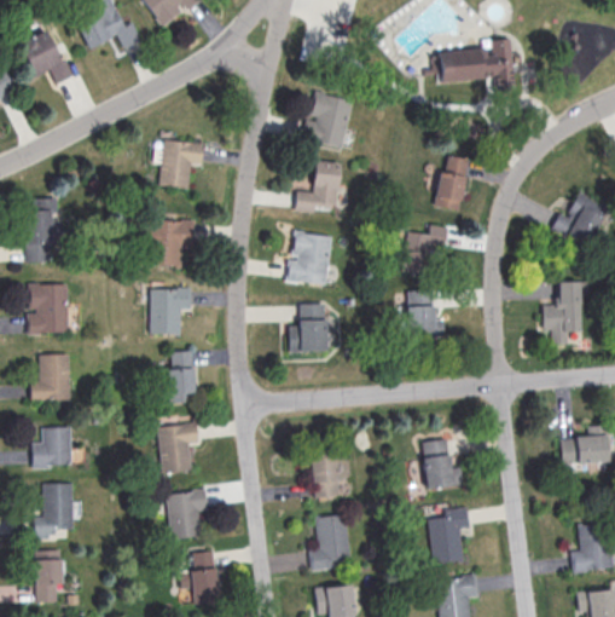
[(97,0),(111,0),(125,27),(134,22),(143,40),(125,50),(117,35),(91,48),(80,26),(96,18),(88,5),(97,0)]
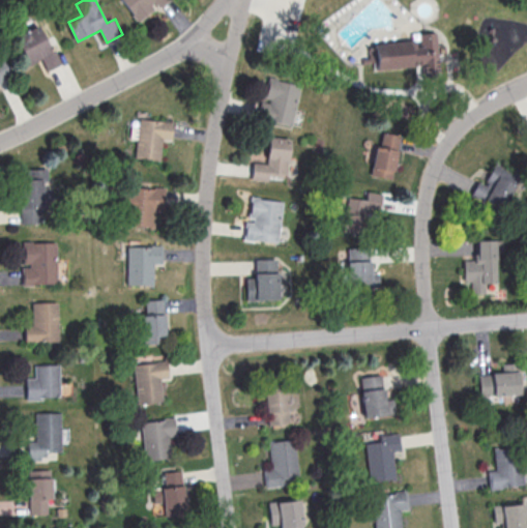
[(174,0),(160,9),(155,3),(152,5),(156,10),(141,22),(124,0),(174,0)]
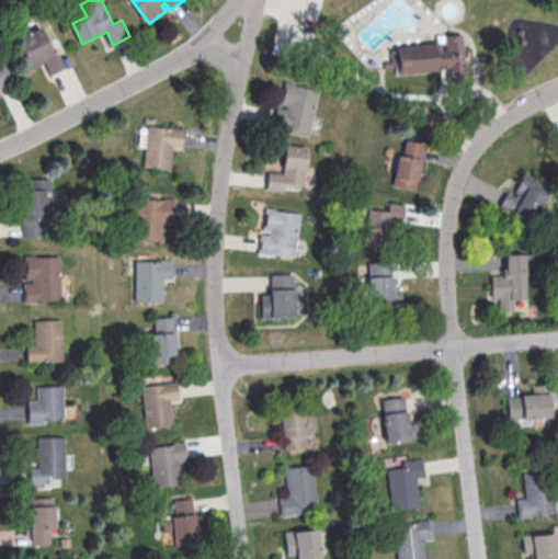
[(41,29),(55,57),(60,55),(67,69),(52,77),(45,63),(32,69),(18,40),(41,29)]
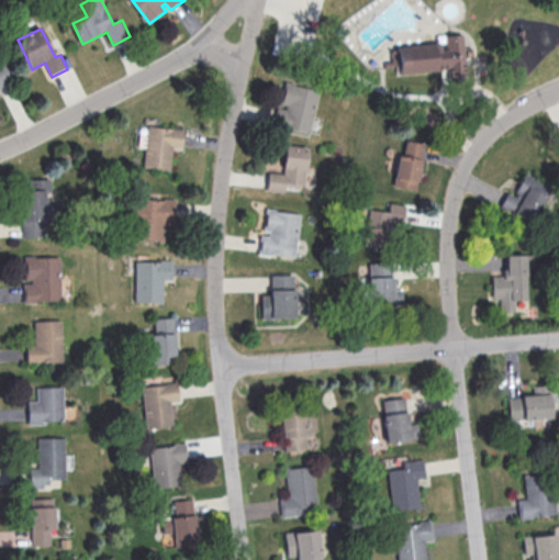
[(386,63),(394,62),(393,53),(399,52),(399,48),(443,44),(444,45),(445,48),(448,48),(447,37),(465,35),(469,69),(400,77),(399,69),(387,70),(386,63)]
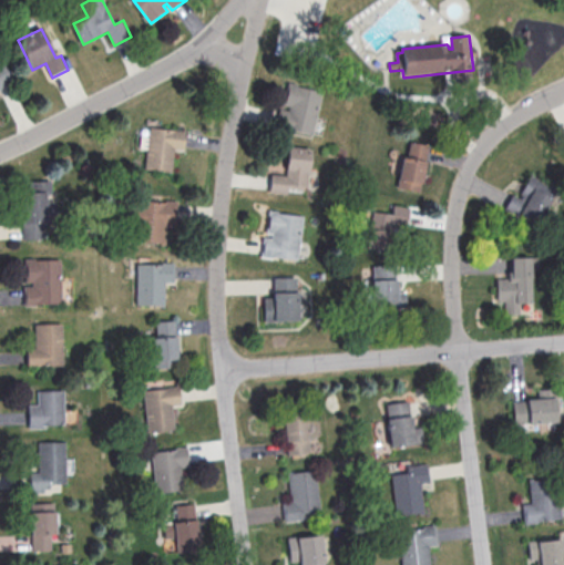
[(0,61),(0,90),(14,82),(2,60),(0,61)]
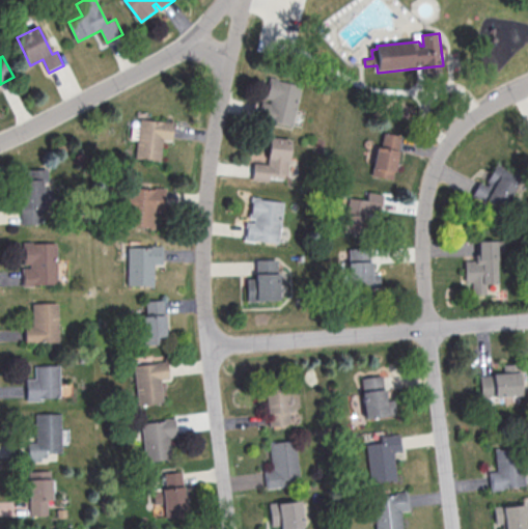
[(261,120),(296,128),(304,86),(272,80),(268,102),(266,102),(261,120)]
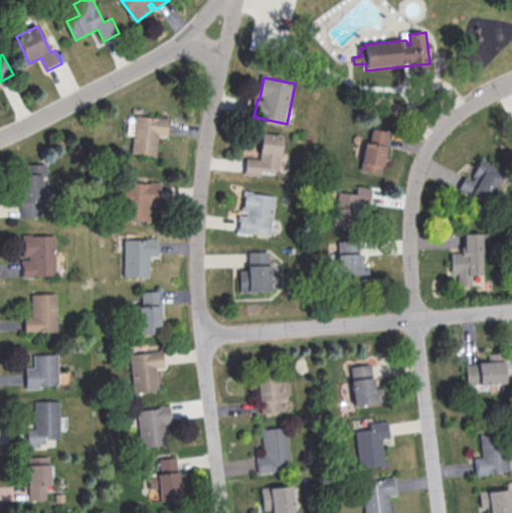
[(169,120),(137,117),(133,155),(157,157),(159,137),(168,138),(169,120)]
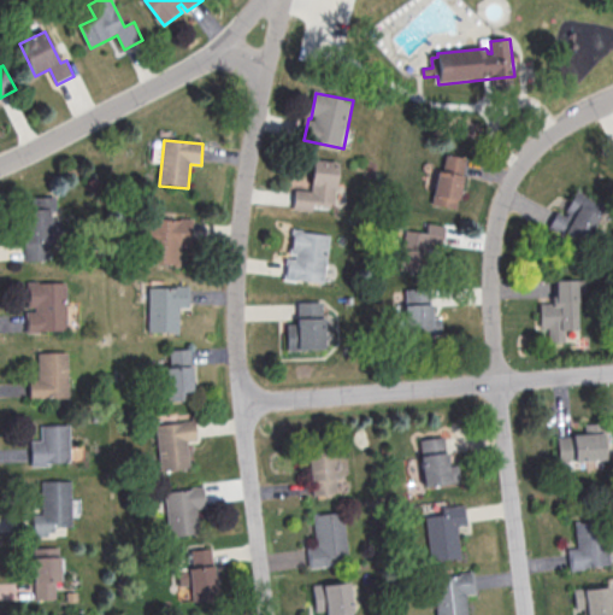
[(434,208),(461,209),(465,158),(446,157),(444,173),(436,171),(434,208)]
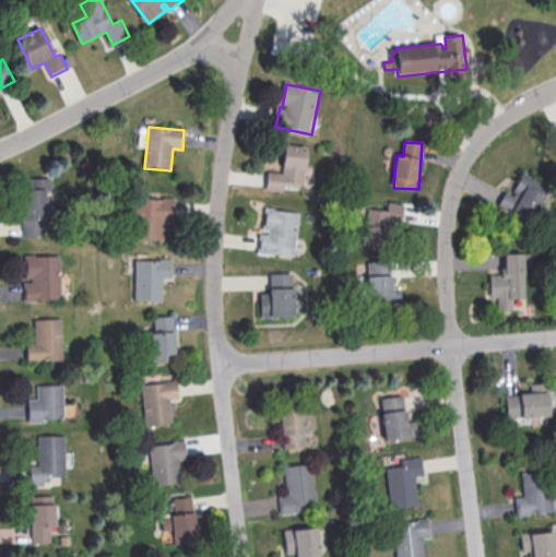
[(307,147),(285,146),(284,174),(269,173),(268,190),(305,192),(307,147)]
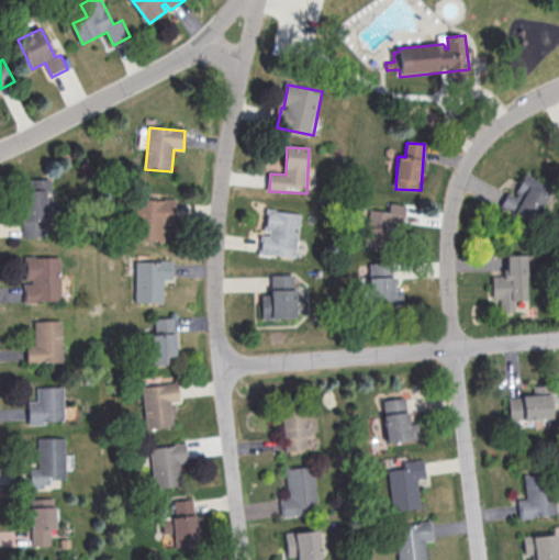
[(512,212),(536,223),(551,187),(527,177),(512,212)]
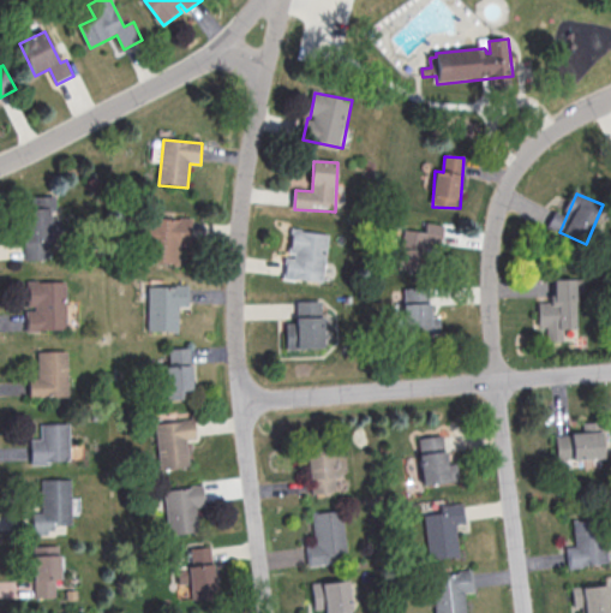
[(28,262),(49,261),(48,242),(59,240),(58,196),(27,197),(28,262)]
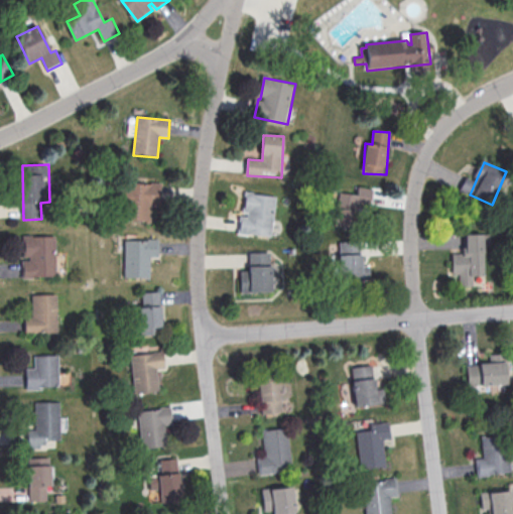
[(124,183),(123,222),(152,223),(152,208),(160,208),(160,184),(124,183)]
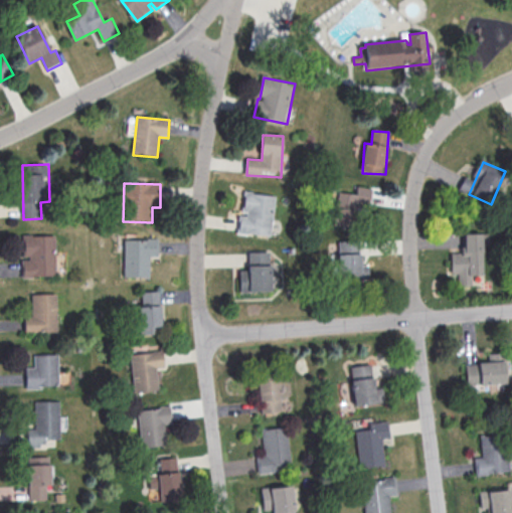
[(372,189),(358,188),(357,195),(338,194),(336,225),(356,226),(357,210),(371,211),(372,189)]
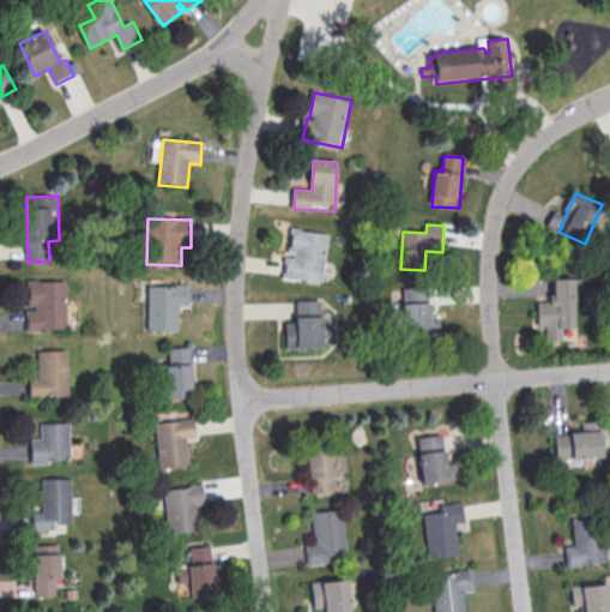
[(285,280),(325,283),(330,235),(295,232),(291,257),(288,257),(285,280)]
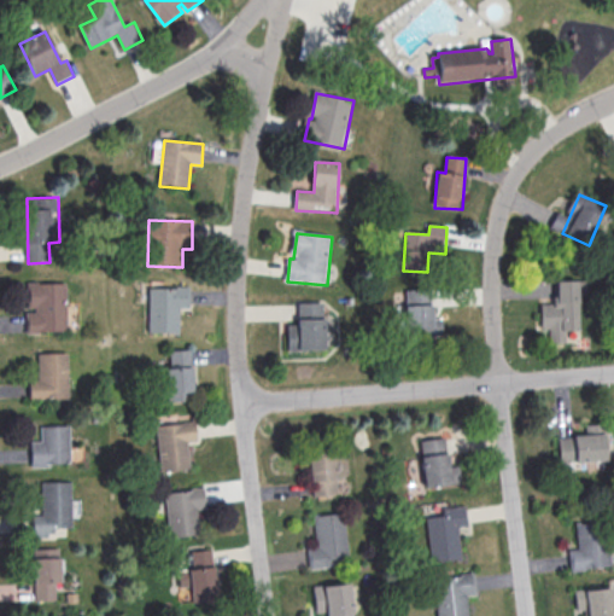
[(567,344),(568,331),(579,331),(580,282),(557,282),(557,306),(543,304),(543,329),(551,330),(551,344),(567,344)]
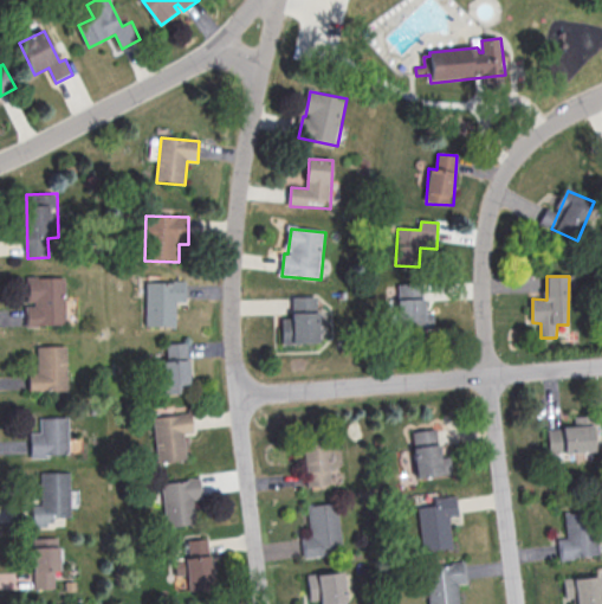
[(27,280),(65,278),(66,326),(26,327),(26,308),(36,308),(36,303),(28,303),(27,280)]
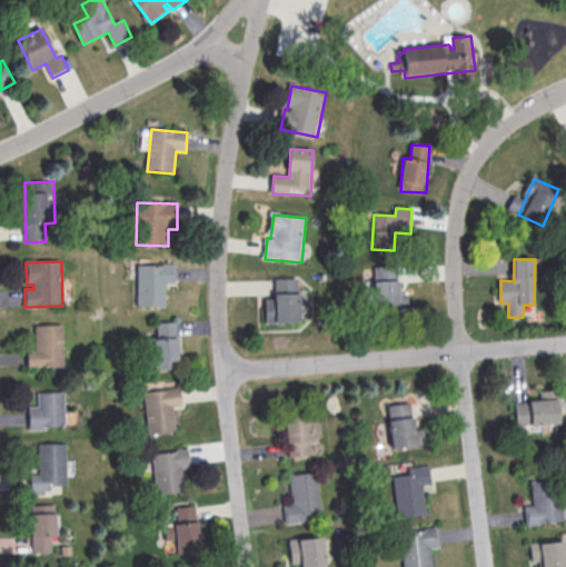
[(176,266),(138,266),(139,308),(167,307),(167,286),(176,285),(176,266)]
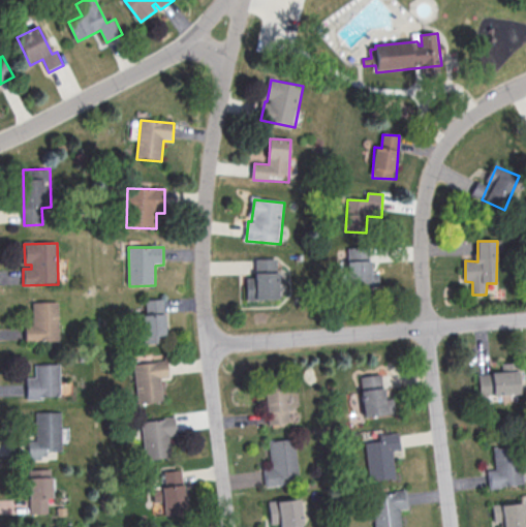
[(371,248),(346,249),(347,286),(372,285),(371,248)]
